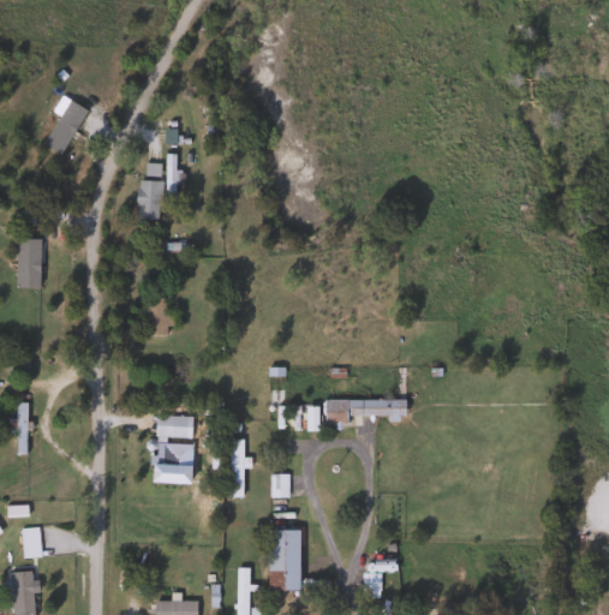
[(167,155),(178,155),(178,204),(167,204),(167,155)]
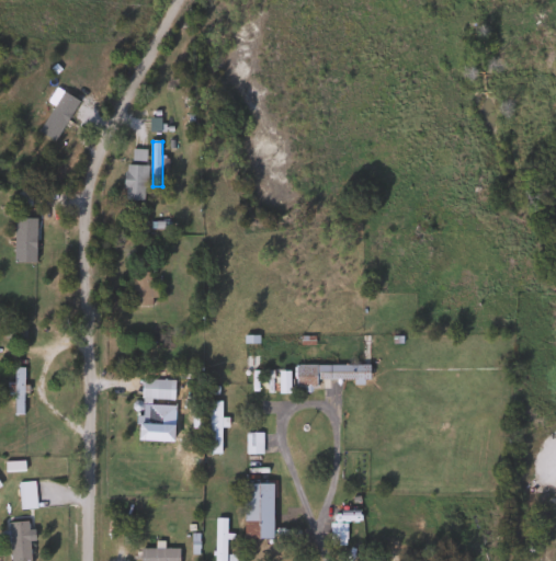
[(148,164),(148,199),(127,199),(127,164),(148,164)]
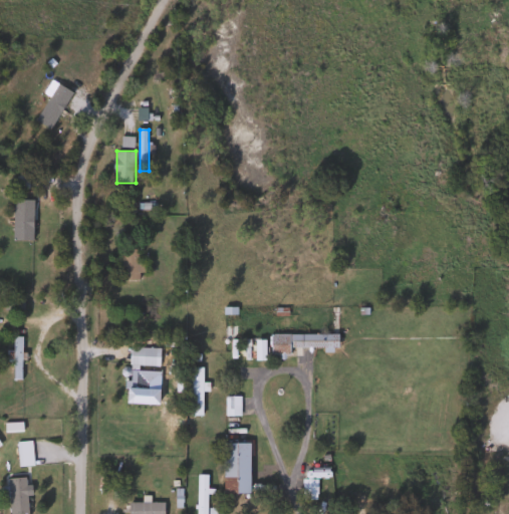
[(16,236),(16,200),(25,200),(25,236),(16,236)]
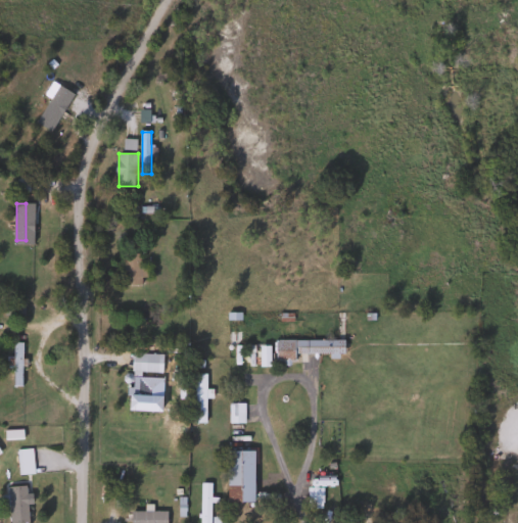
[(148,268),(148,284),(125,285),(124,253),(142,253),(142,268),(148,268)]
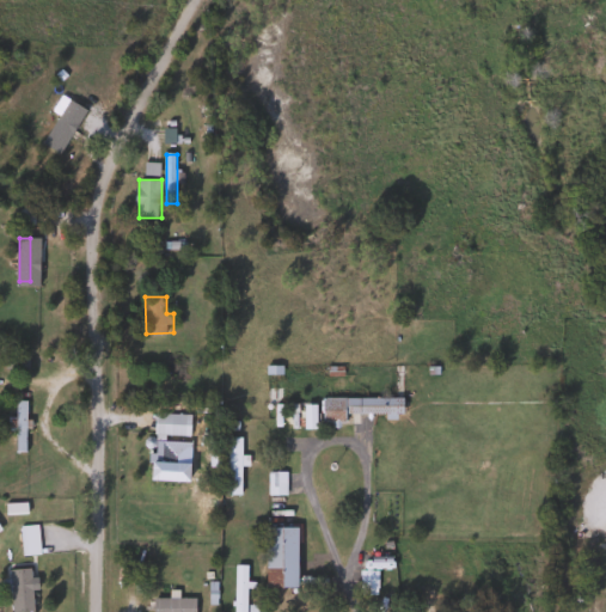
[(348,415),(348,424),(324,424),(324,398),(404,398),(404,415),(348,415)]
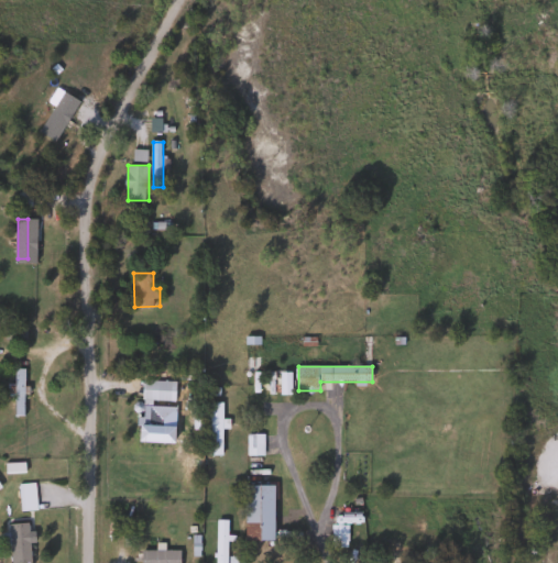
[(17,415),(17,368),(25,368),(25,415),(17,415)]
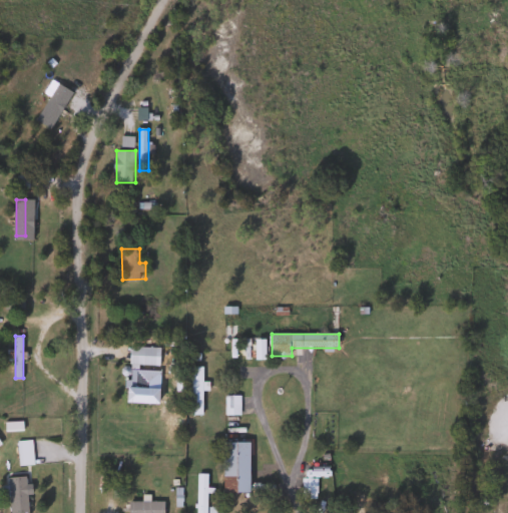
[(204,415),(190,415),(190,367),(203,367),(204,415)]
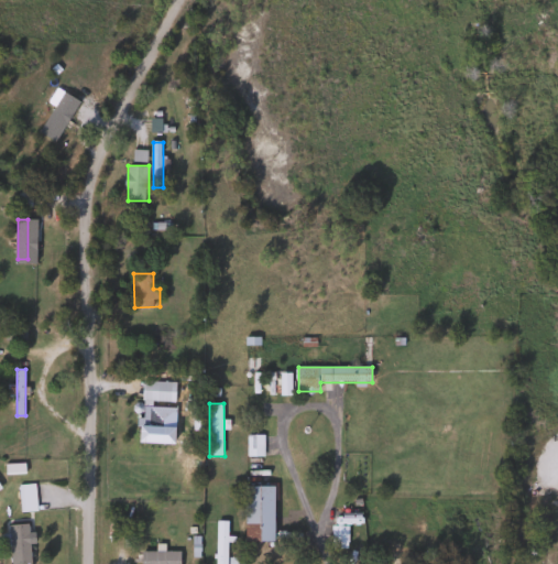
[(264,456),(249,456),(249,434),(264,434),(264,456)]
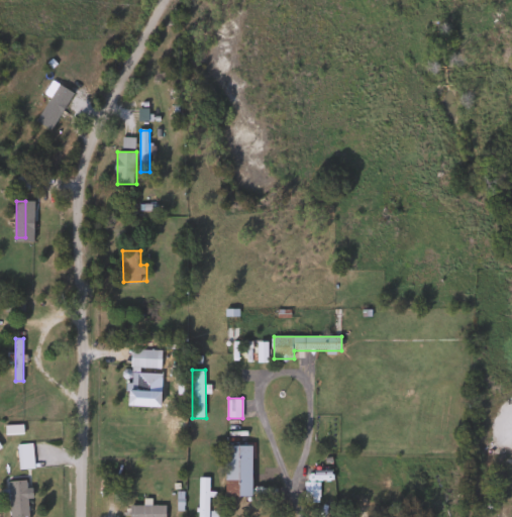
[(20,469),(20,444),(34,444),(34,469),(20,469)]
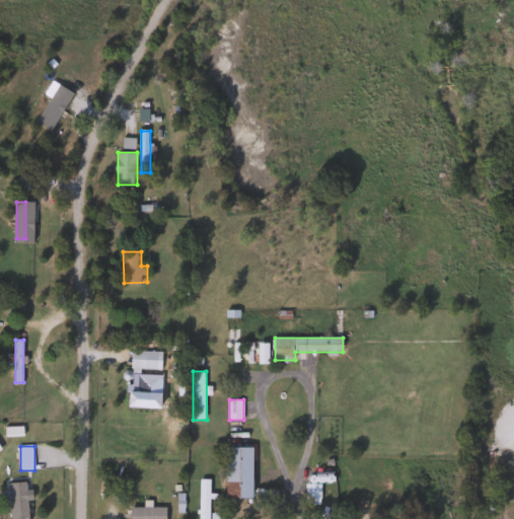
[(253,447),(253,499),(228,499),(228,447),(253,447)]
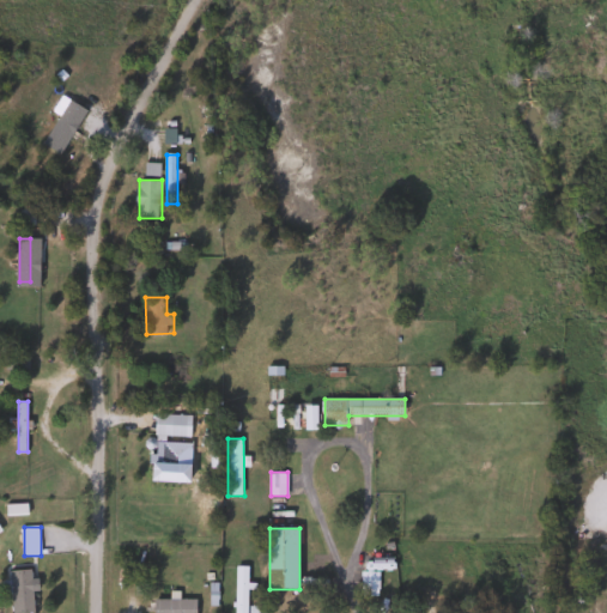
[(237,612),(237,566),(249,566),(249,612),(237,612)]
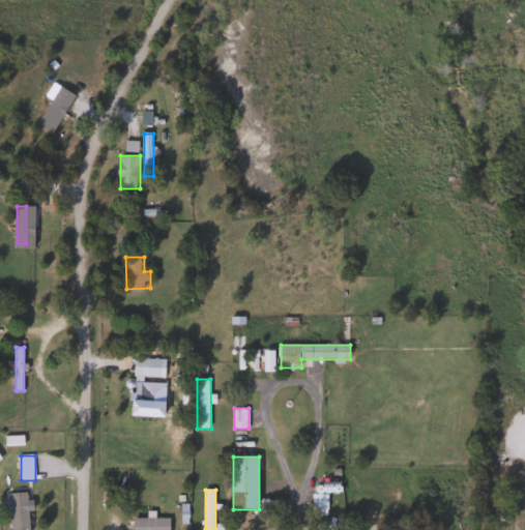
[(11,529),(11,493),(29,493),(29,529),(11,529)]
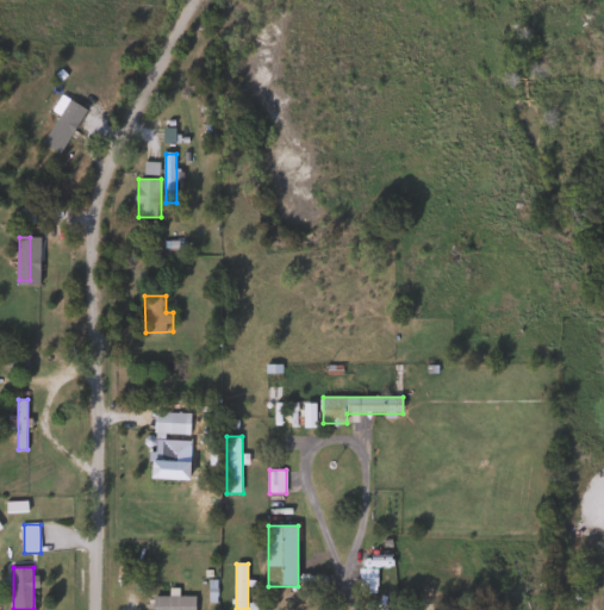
[(361,586),(361,568),(378,570),(377,586),(361,586)]
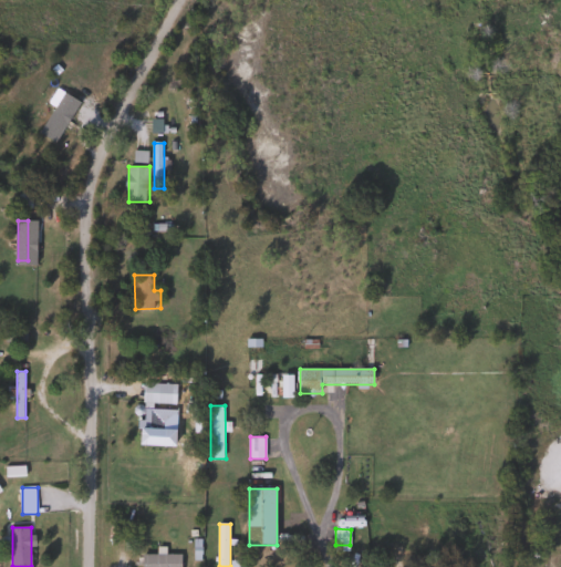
[(183,554),(183,566),(144,566),(144,554),(183,554)]
